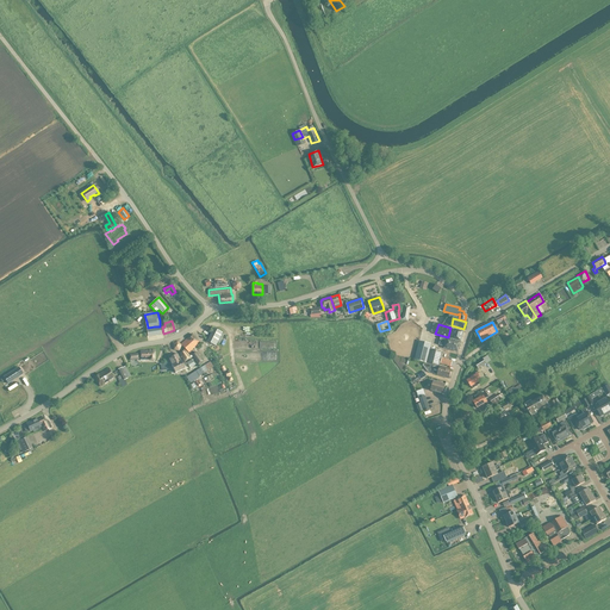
[(223,332),(213,328),(207,341),(216,346),(219,340),(221,340),(223,334),(222,334),(223,332)]
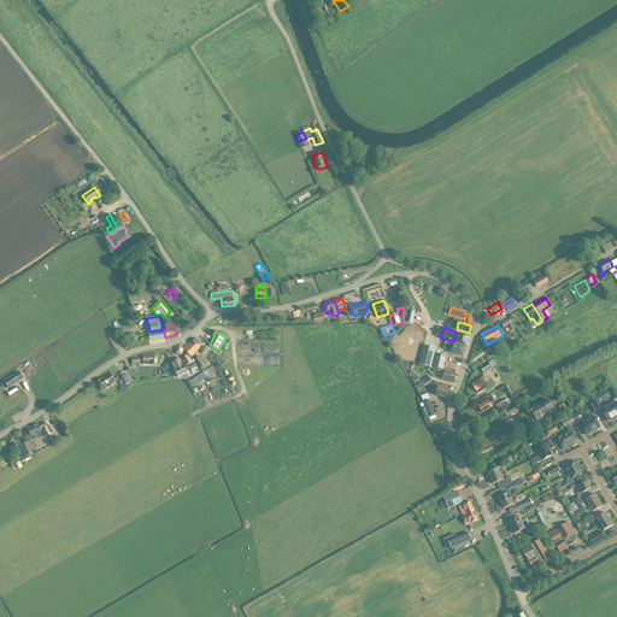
[(459,333),(457,342),(466,345),(469,335),(459,333)]
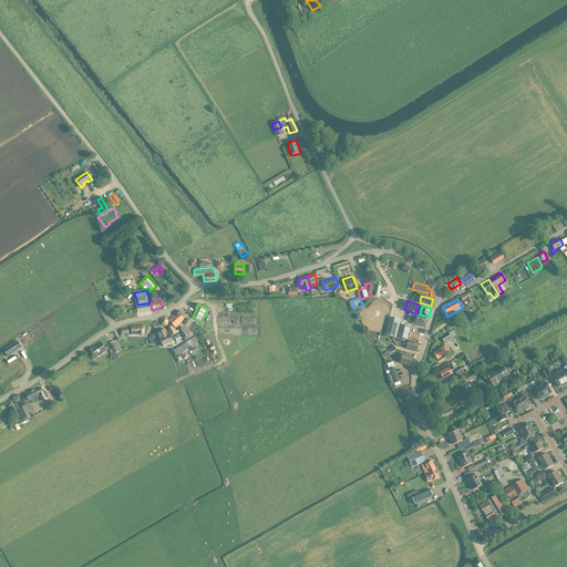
[(178,310),(168,320),(175,328),(186,318),(178,310)]
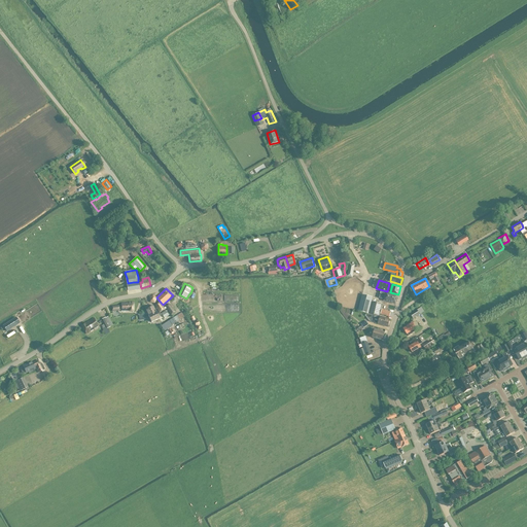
[(386,292),(383,302),(395,305),(397,295),(386,292)]
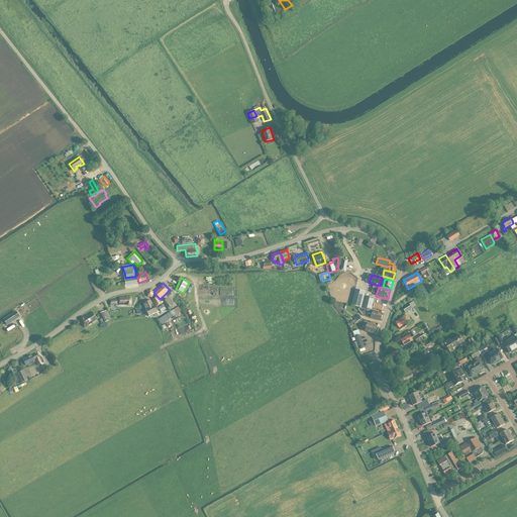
[(366,291),(355,289),(351,305),(362,308),(365,296),(366,291)]
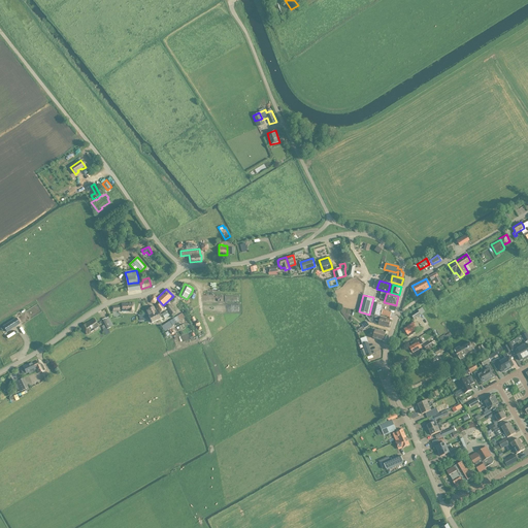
[(155,305),(165,321),(171,317),(167,310),(166,310),(165,309),(166,308),(166,307),(165,308),(160,302),(155,305)]
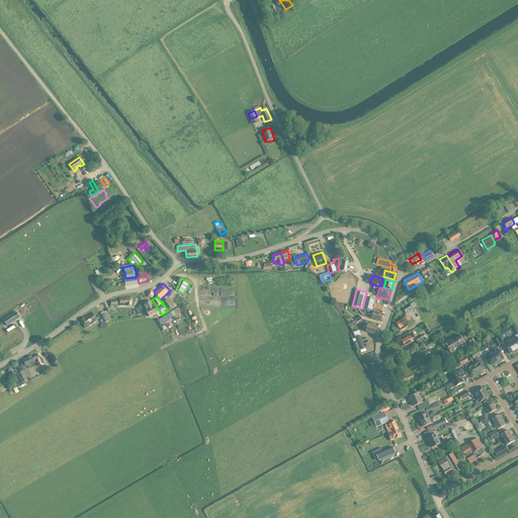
[(373,311),(376,299),(365,296),(362,309),(373,311)]
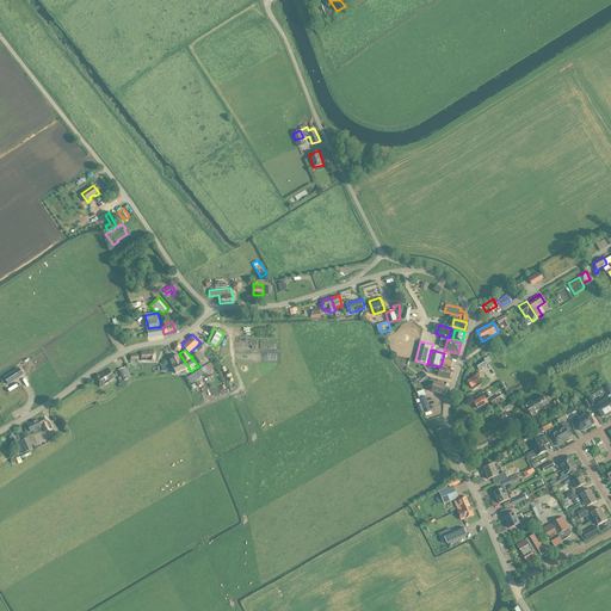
[(155,360),(155,351),(141,351),(141,360),(149,360),(155,360)]
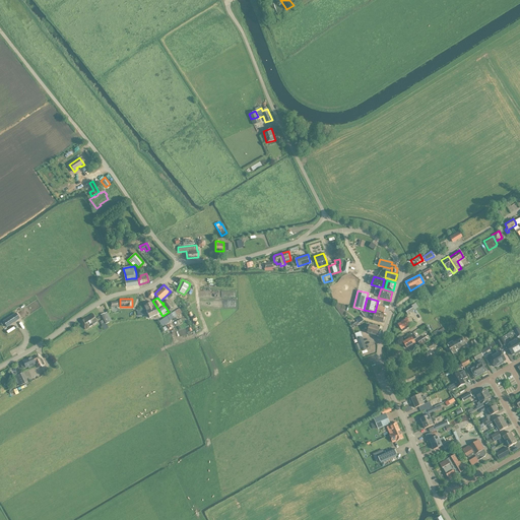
[(173,308),(167,300),(163,302),(170,311),(173,308)]
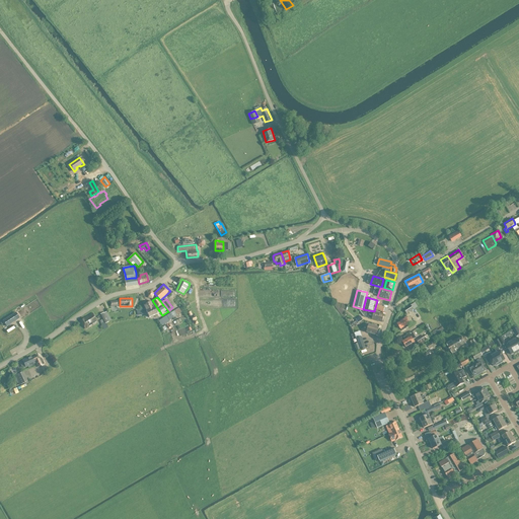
[(146,311),(154,307),(153,307),(151,301),(147,303),(146,301),(143,303),(143,305),(146,310),(146,311)]
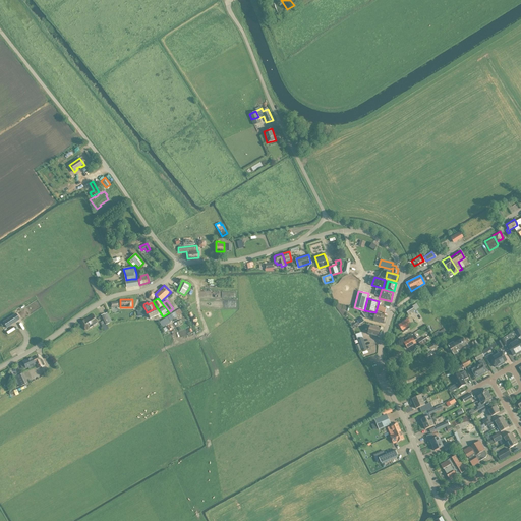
[(418,302),(405,310),(408,314),(420,307),(418,302)]
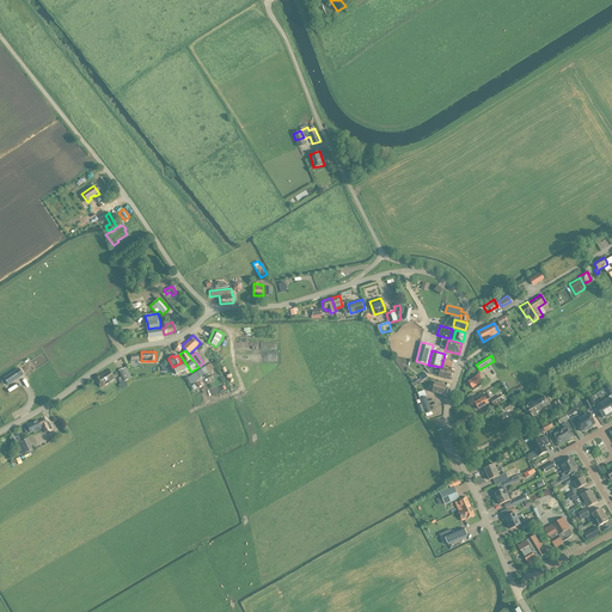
[(182,362),(172,367),(176,374),(185,369),(182,362)]
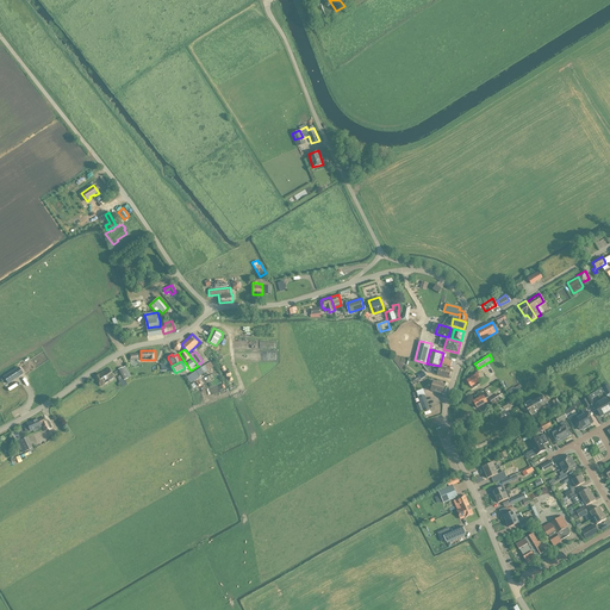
[(191,383),(198,378),(197,375),(199,375),(213,367),(210,361),(186,377),(191,383)]
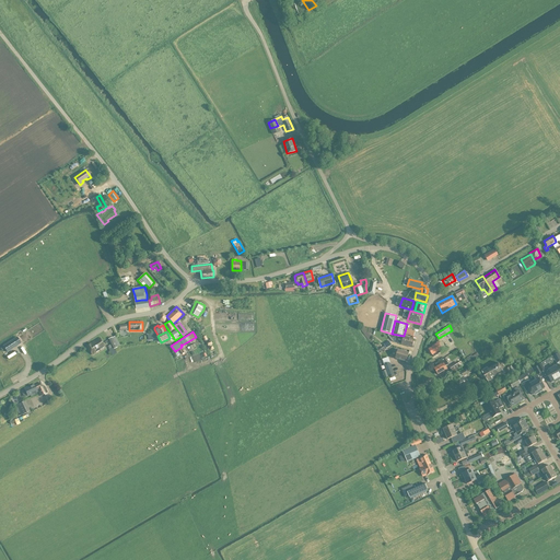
[(18,337),(3,346),(7,352),(21,342),(18,337)]
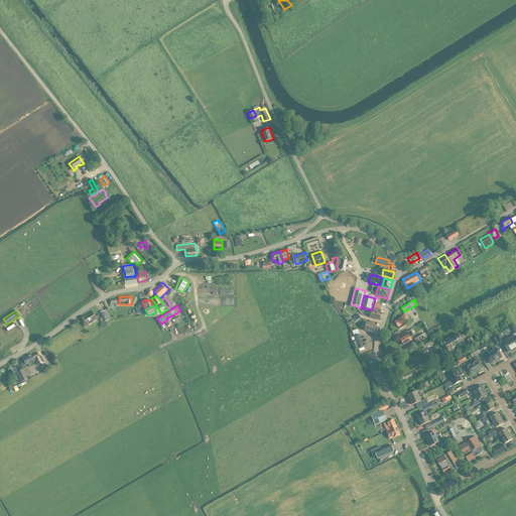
[(101,312),(97,314),(97,315),(101,313),(103,316),(104,319),(105,321),(111,318),(108,312),(105,314),(104,311),(103,310),(100,311),(101,312)]
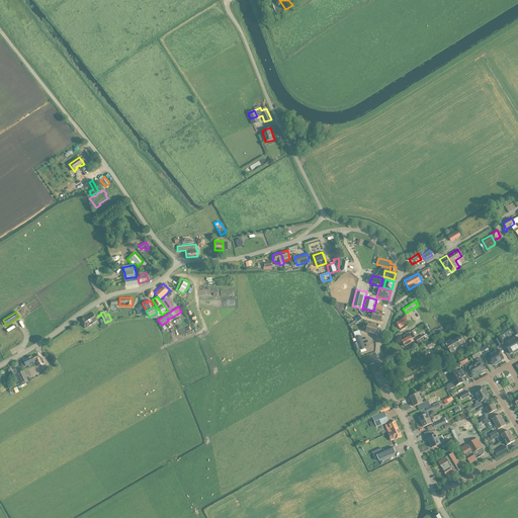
[(381,322),(383,314),(373,312),(371,319),(381,322)]
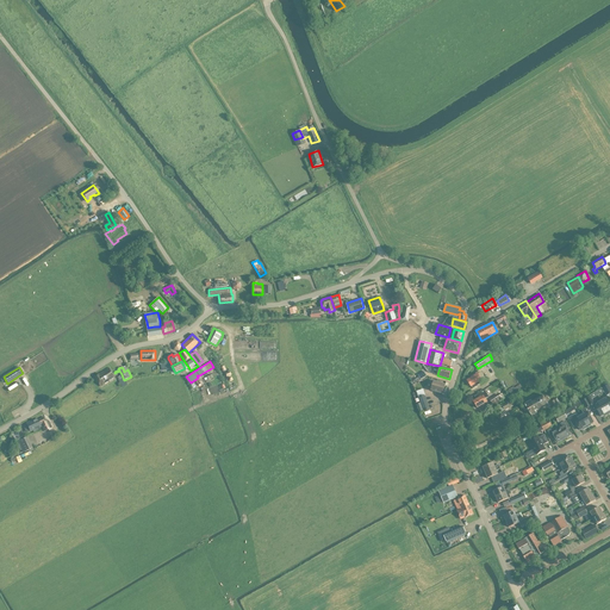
[(491,367),(485,369),(489,379),(495,377),(491,367)]
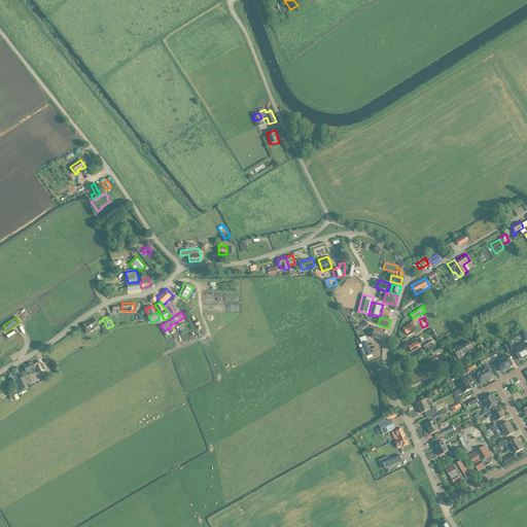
[(83,323),(81,324),(86,334),(94,329),(96,328),(98,326),(99,326),(94,318),(85,323),(85,322),(83,323)]
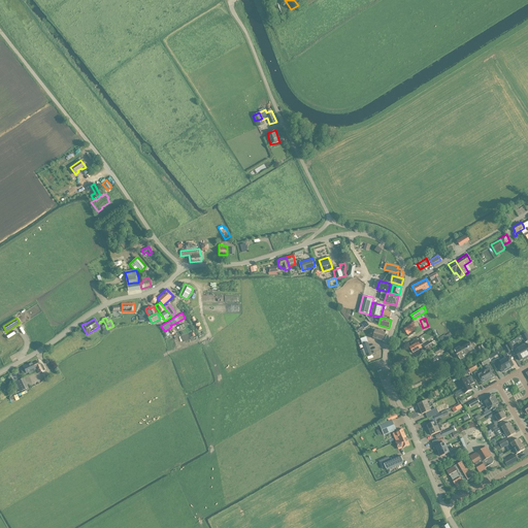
[(407,327),(404,329),(407,335),(407,334),(409,336),(413,334),(416,332),(415,330),(417,329),(415,326),(416,325),(414,322),(407,326),(407,327)]
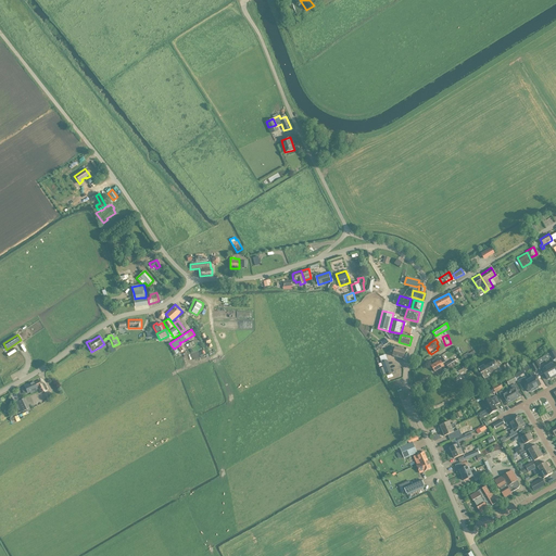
[(403,358),(406,351),(395,348),(393,355),(403,358)]
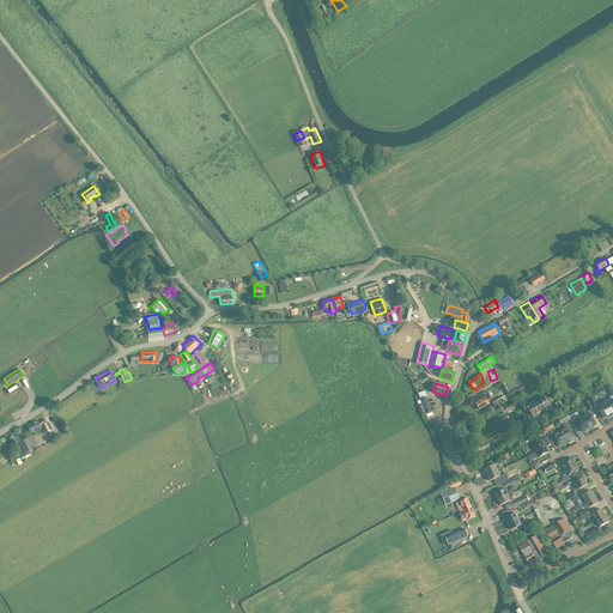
[(475,404),(479,410),(487,405),(490,404),(487,400),(491,399),(487,392),(479,396),(481,400),(475,404)]
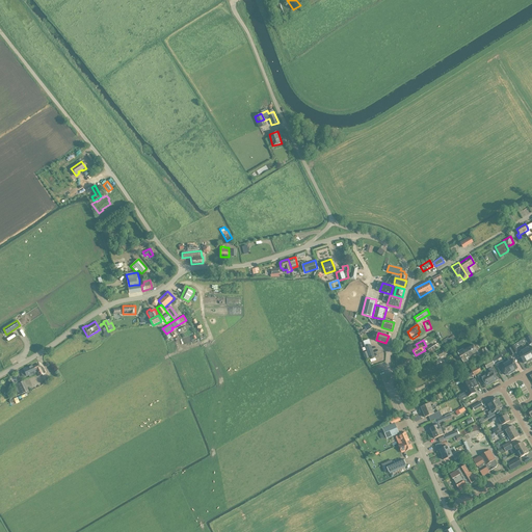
[(430,353),(441,347),(437,343),(434,345),(433,343),(427,348),(430,353)]
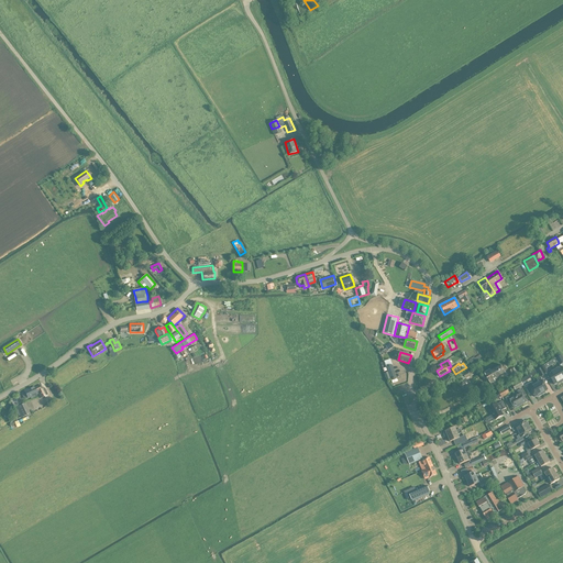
[(505,365),(501,367),(500,364),(500,365),(492,371),(490,368),(484,372),(490,384),(495,381),(495,379),(506,373),(504,371),(507,370),(505,365)]
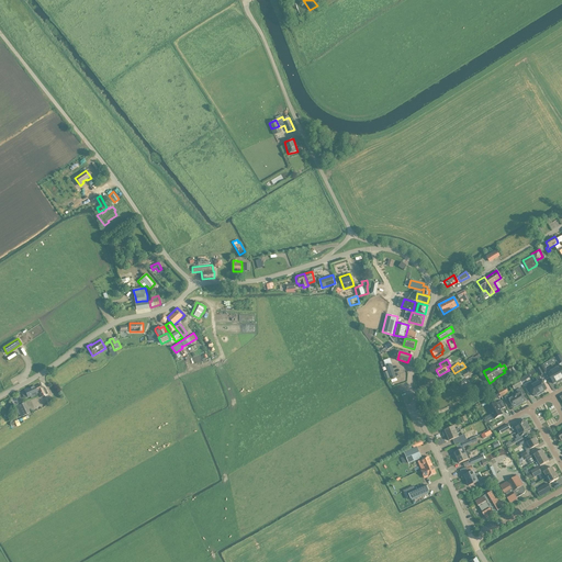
[(385,367),(390,379),(395,377),(391,364),(385,367)]
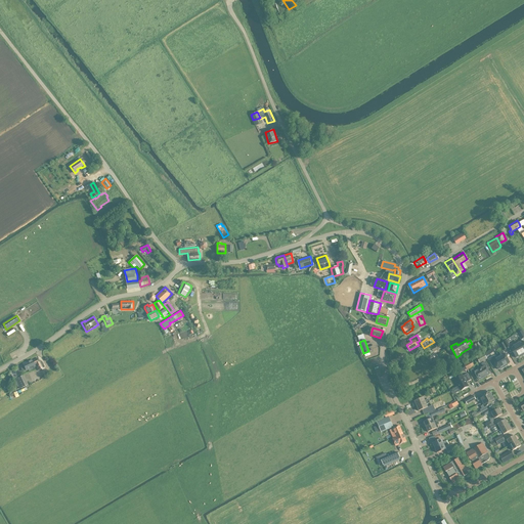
[(473,345),(477,355),(481,353),(479,348),(481,347),(479,342),(473,345)]
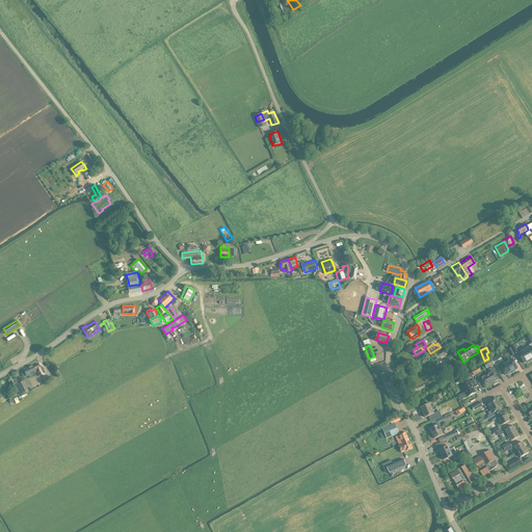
[(443,350),(437,353),(440,358),(445,355),(448,353),(445,349),(443,350)]
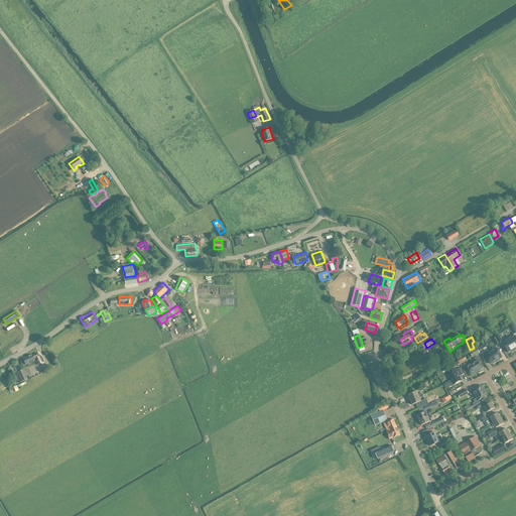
[(511,351),(514,350),(508,339),(502,342),(508,352),(511,350),(511,351)]
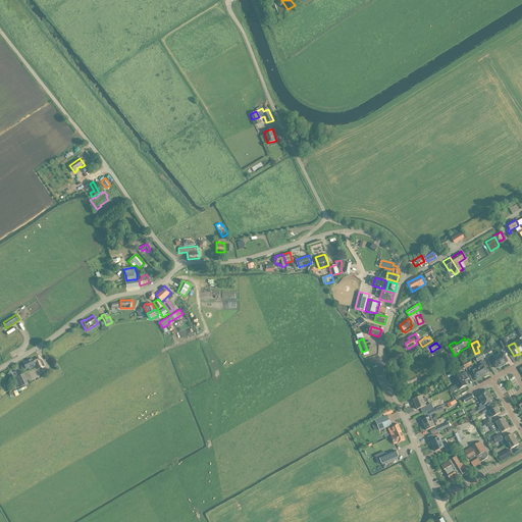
[(500,353),(497,355),(503,366),(505,364),(506,364),(505,363),(508,361),(503,353),(501,350),(498,351),(500,353)]
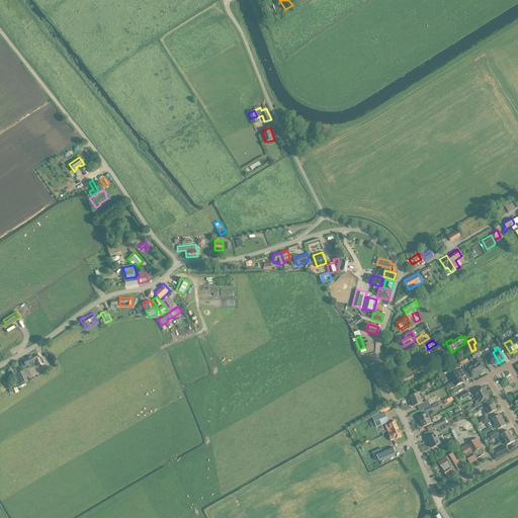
[(470,353),(471,354),(473,358),(481,354),(479,349),(470,353)]
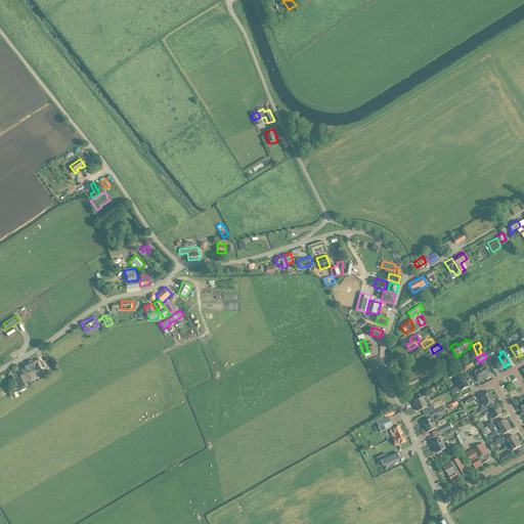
[(505,367),(498,356),(495,358),(494,356),(488,359),(491,365),(494,363),(498,369),(500,367),(501,368),(505,367)]
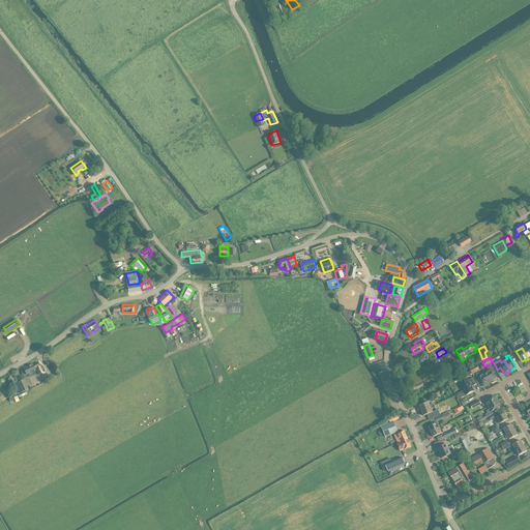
[(32,363),(23,367),(26,375),(29,374),(29,376),(35,373),(34,371),(36,371),(35,369),(39,365),(38,362),(33,364),(32,363)]
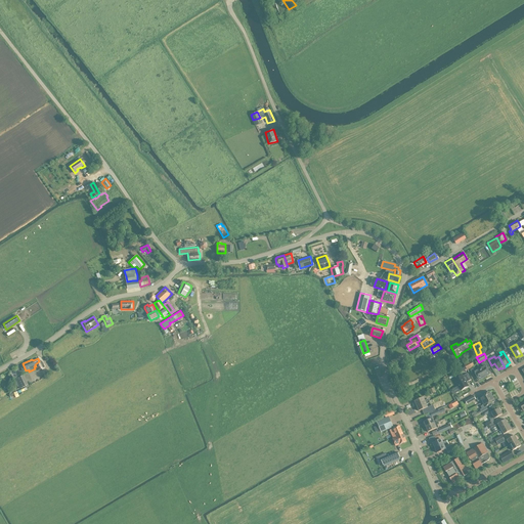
[(42,360),(40,361),(35,364),(36,366),(37,370),(45,366),(42,360)]
